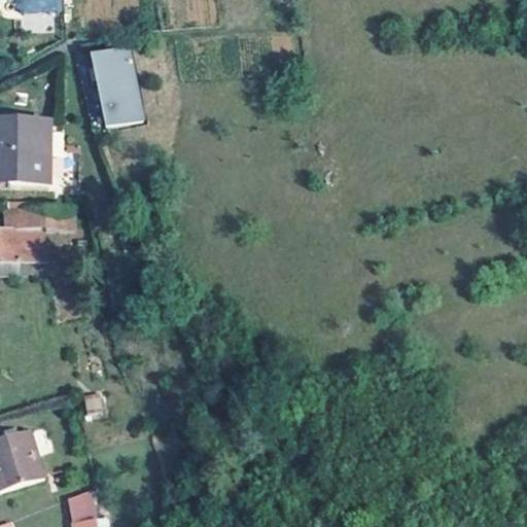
[(13,0),(14,10),(64,7),(63,0),(13,0)]
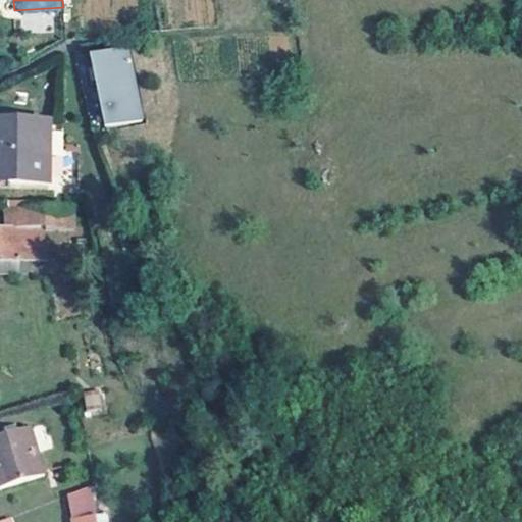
[(142,121),(125,50),(88,59),(91,72),(95,90),(104,131),(142,121)]
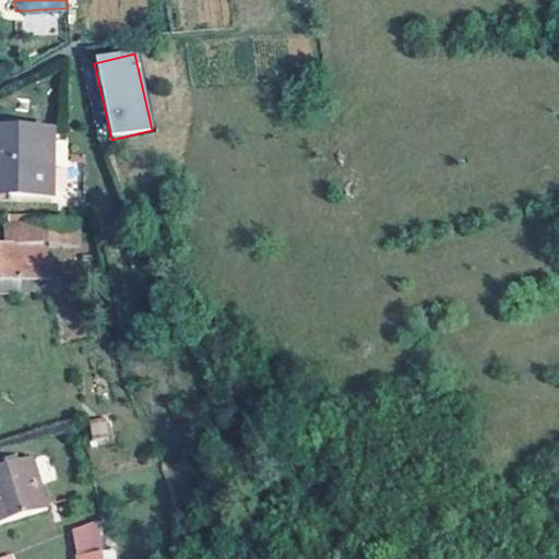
[(102,96),(97,78),(91,80),(95,98),(102,96)]
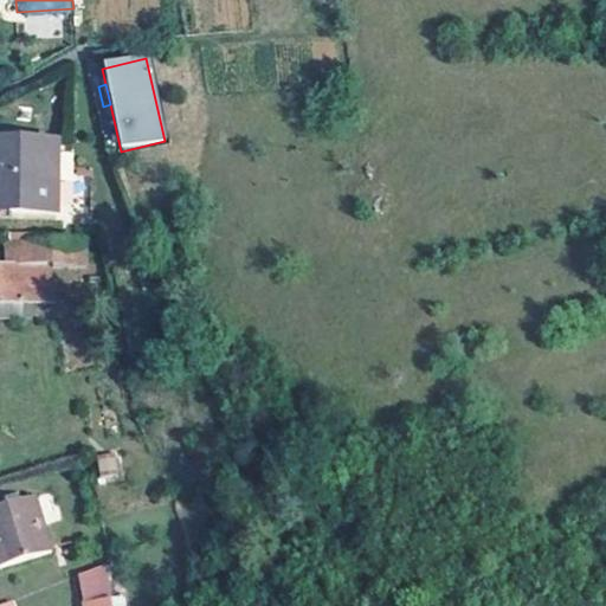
[(0,208),(55,212),(56,140),(0,139),(0,208)]
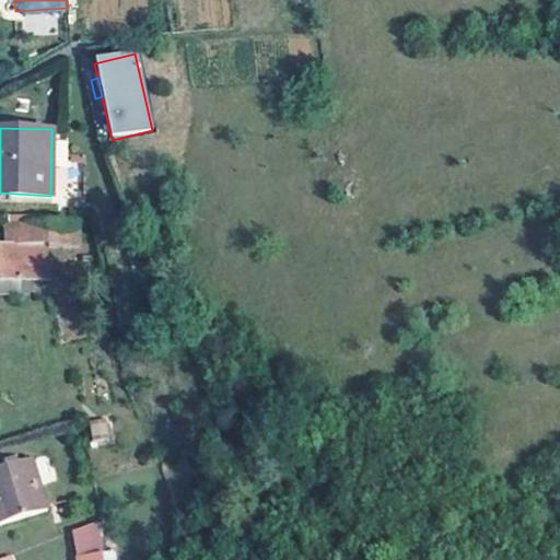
[(79,248),(79,224),(4,224),(6,244),(0,244),(0,281),(21,281),(21,279),(49,279),(48,249),(79,248)]
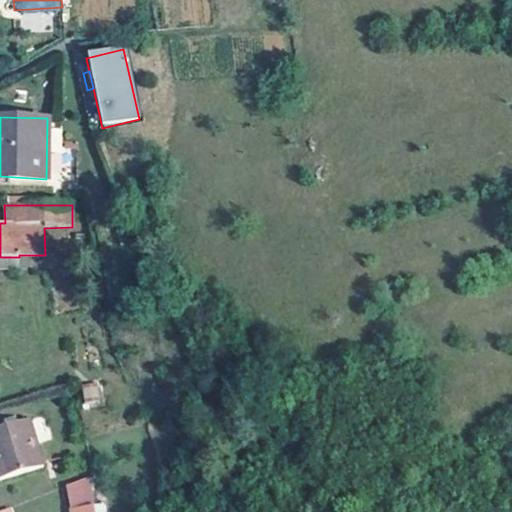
[(71,254),(72,227),(44,228),(45,255),(71,254)]
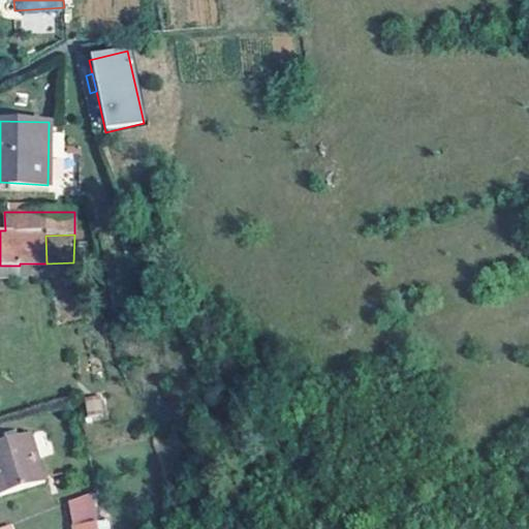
[(0,266),(0,279),(21,279),(20,266),(0,266)]
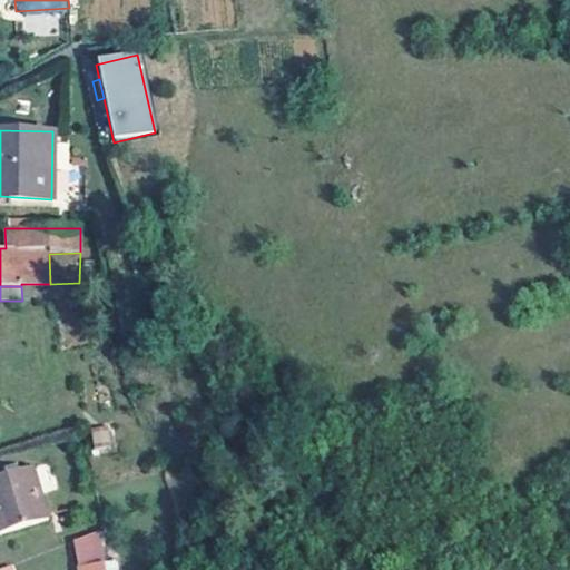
[(112,448),(110,426),(91,428),(94,450),(112,448)]
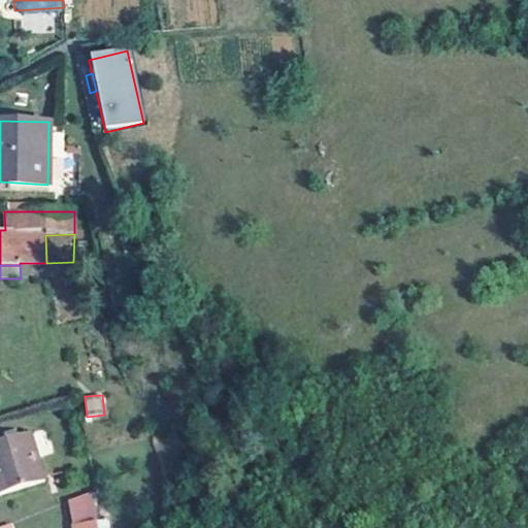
[(0,490),(45,476),(32,429),(0,437),(0,490)]
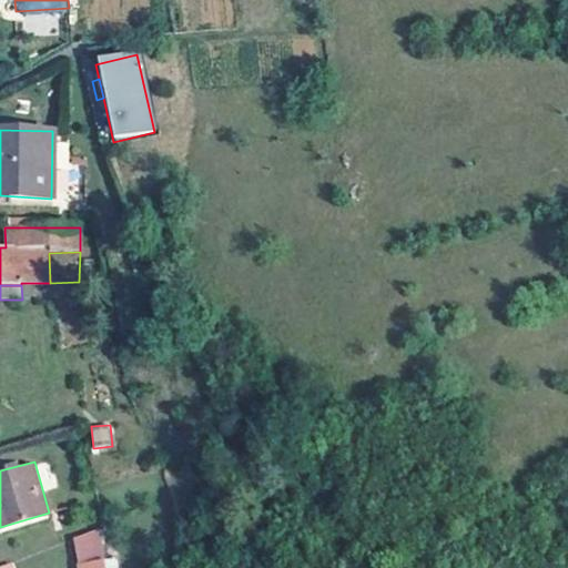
[(79,567),(95,564),(93,534),(69,543),(72,567),(79,567)]
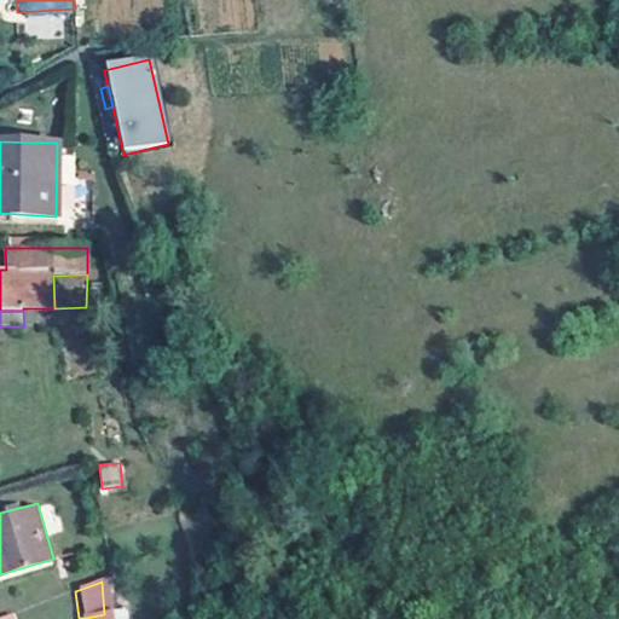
All buildings are outlined.
